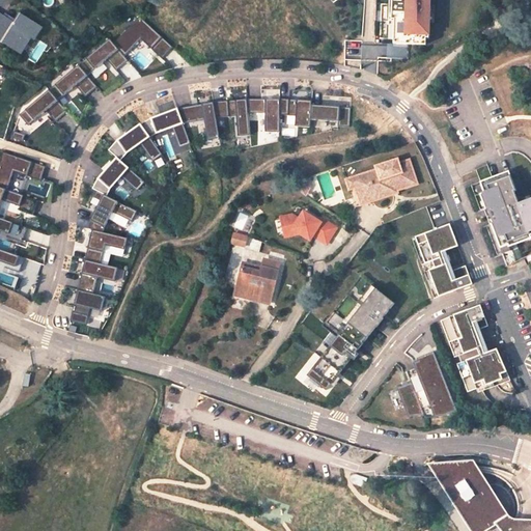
[(390,0),(390,6),(383,6),(382,40),(395,40),(395,45),(427,46),(427,38),(429,38),(430,23),(428,22),(428,11),(430,11),(429,0),(390,0)]
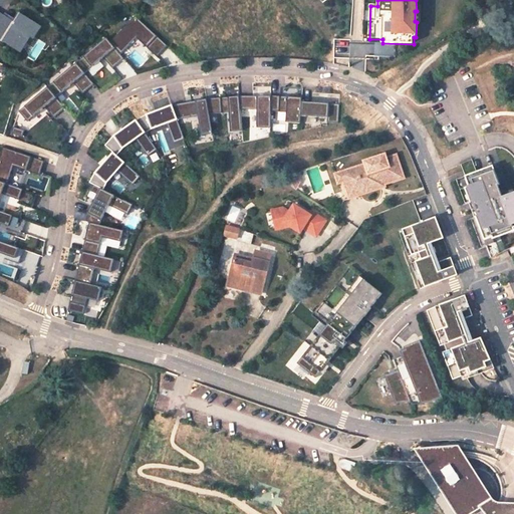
[(0,39),(4,42),(8,37),(9,38),(12,32),(24,41),(28,36),(30,38),(39,26),(20,12),(14,20),(5,14),(0,20),(0,39)]
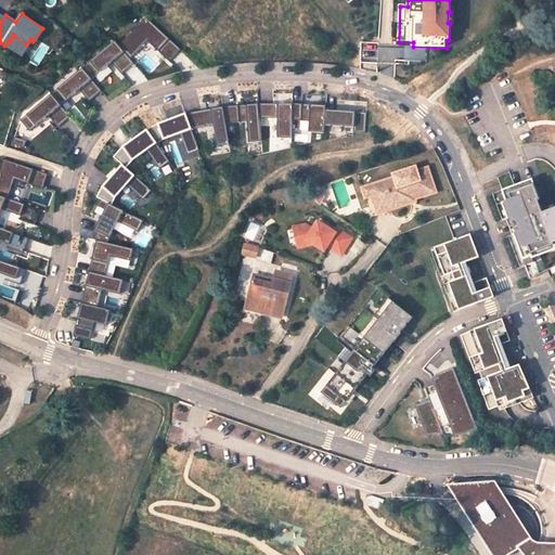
[(181,51),(145,18),(119,46),(130,60),(147,41),(169,63),(181,51)]
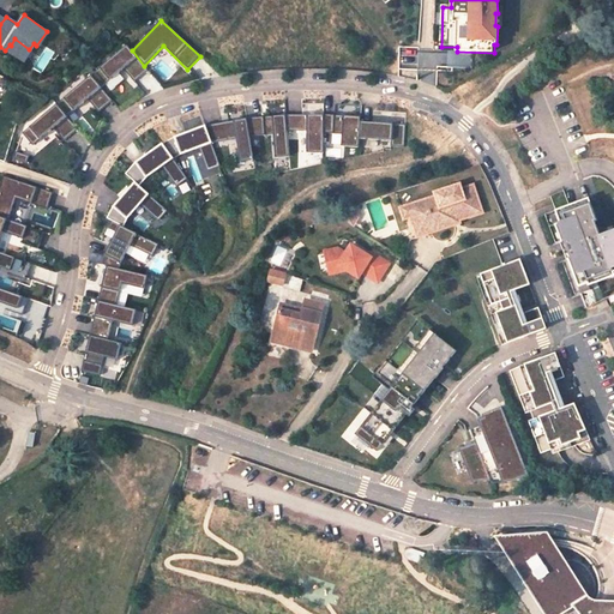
[(132,50),(127,46),(91,74),(101,88),(124,70),(134,83),(148,71),(144,66),(132,50)]
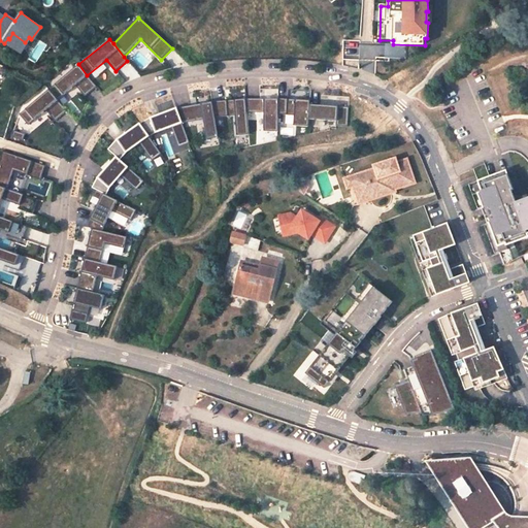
[(87,75),(78,64),(48,89),(52,94),(57,100),(74,86),(84,97),(96,87),(87,75)]
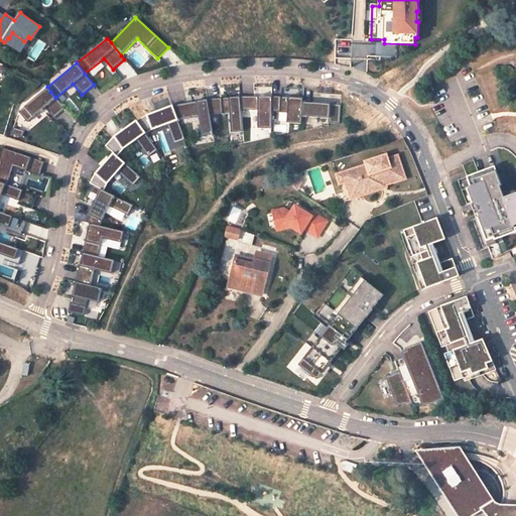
[(55,98),(47,87),(18,111),(26,121),(43,107),(52,118),(65,108),(55,98)]
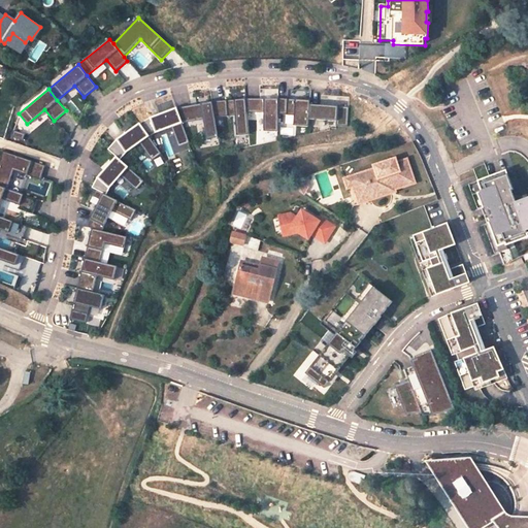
[(278,114),(278,98),(245,99),(246,112),(264,113),(264,132),(277,132),(278,114)]
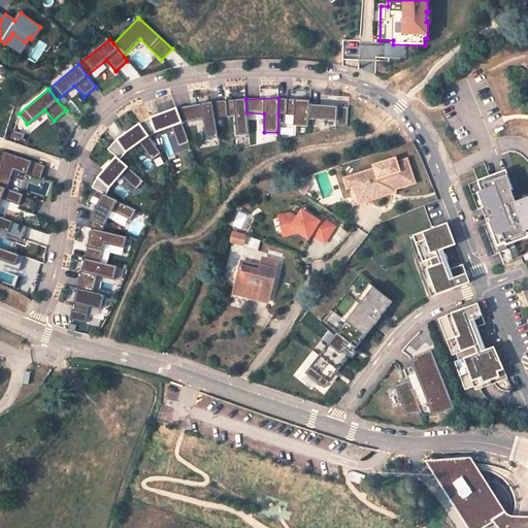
[(309,105),(309,100),(278,98),(278,114),(294,116),(294,126),(308,127),(308,120),(309,105)]
